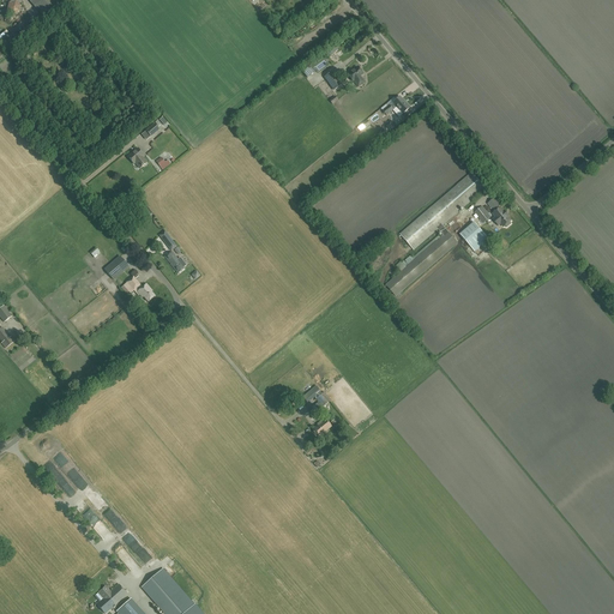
[(12,16),(19,13),(20,6),(23,4),(19,0),(16,0),(16,1),(8,2),(7,11),(12,16)]
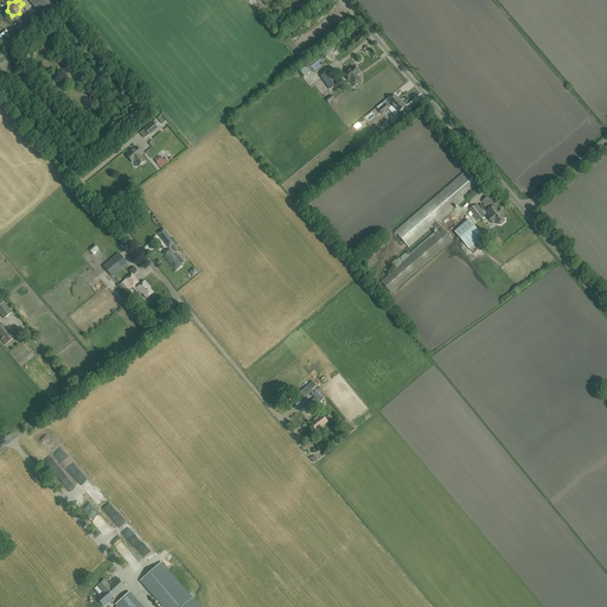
[(65,2),(63,0),(29,0),(45,19),(65,2)]
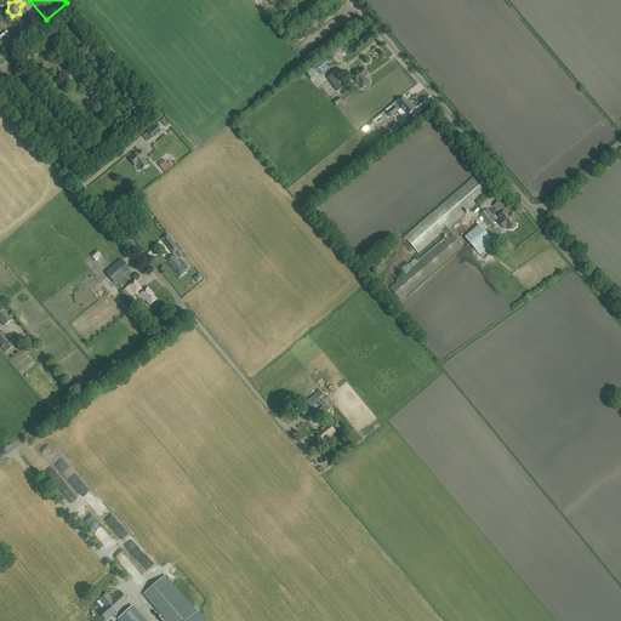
[(368,75),(362,68),(352,75),(357,83),(358,81),(363,89),(369,84),(365,79),(364,78),(368,75)]
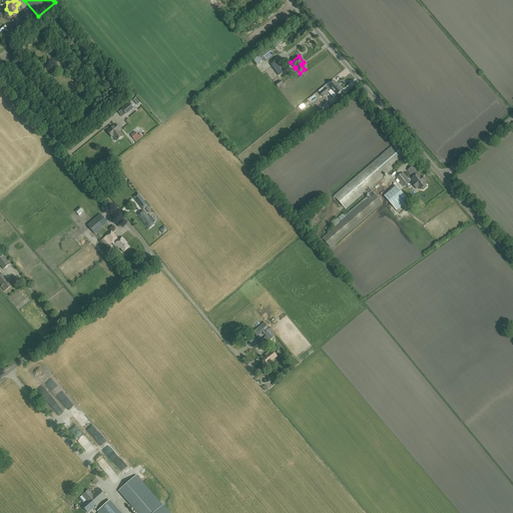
[(271,65),(279,75),(285,71),(277,60),(271,65)]
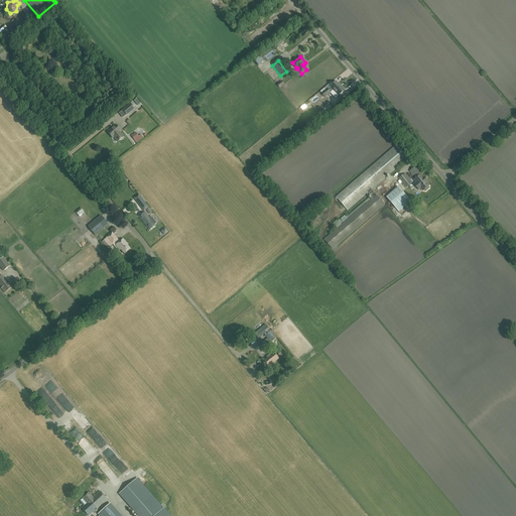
[(339,96),(345,91),(336,82),(328,89),(327,89),(320,93),(325,97),(333,90),(339,96)]
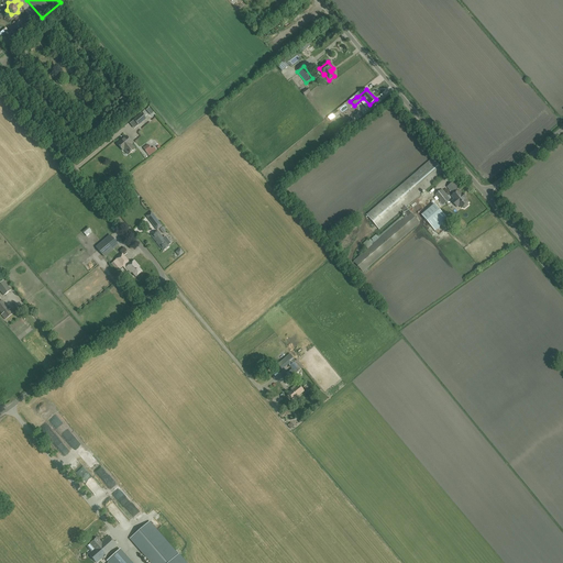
[(346,102),(339,107),(342,113),(350,109),(346,102)]
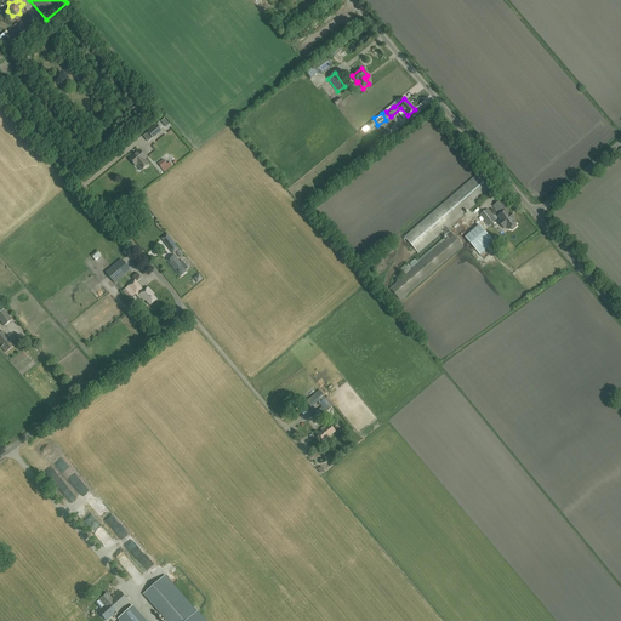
[(148,132),(153,138),(161,131),(157,125),(148,132)]
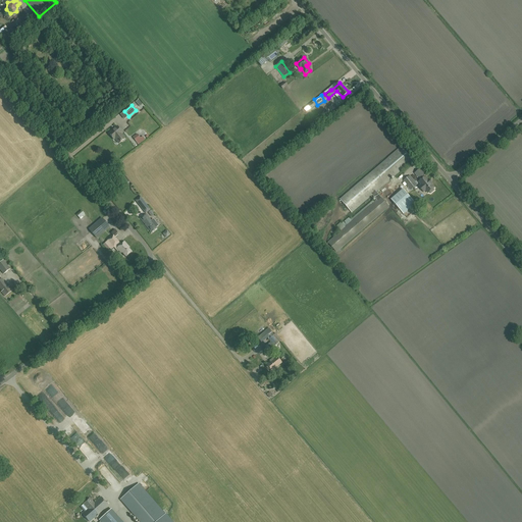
[(118,144),(125,139),(121,134),(122,133),(117,126),(108,134),(113,140),(115,139),(118,144)]
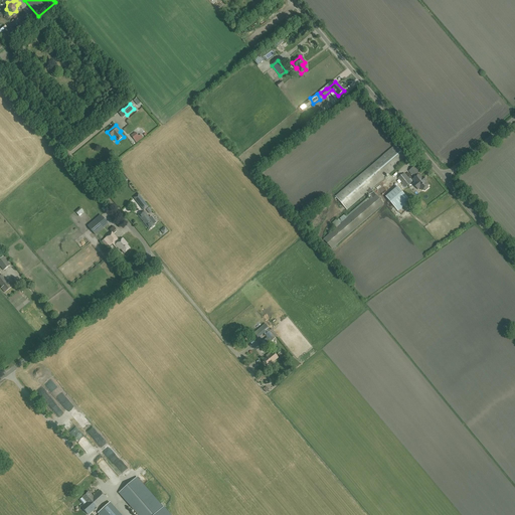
[(135,136),(133,138),(136,143),(143,138),(141,135),(138,136),(136,133),(134,134),(135,136)]
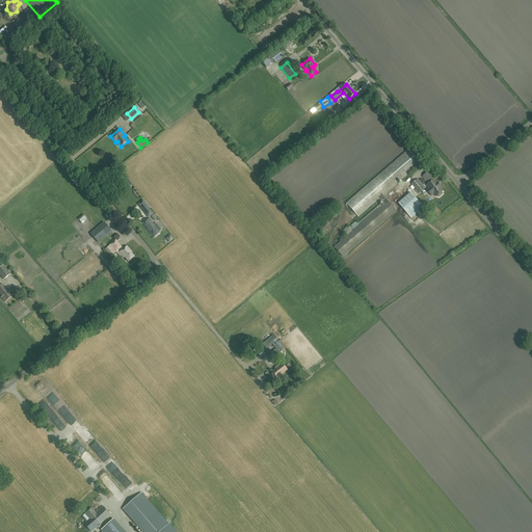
[(382,195),(420,163),(408,150),(347,204),(358,217),(379,198),(384,204),(335,246),(343,257),(396,211),(388,201),(382,195)]
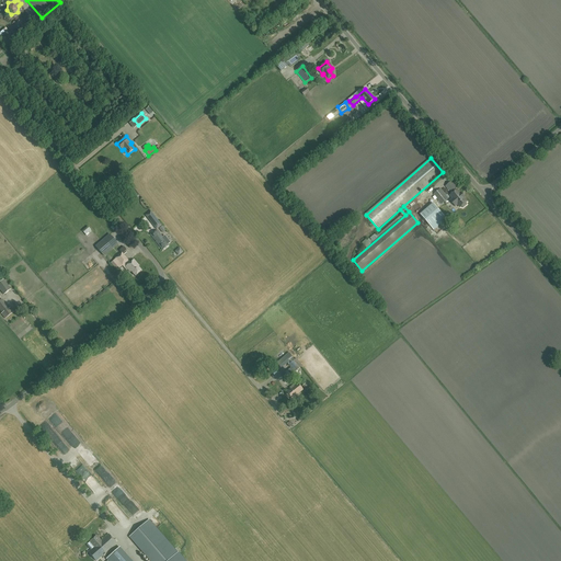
[(461,193),(460,194),(457,190),(456,191),(455,189),(457,187),(459,185),(455,179),(446,186),(450,193),(451,194),(450,195),(454,199),(450,201),(455,206),(458,204),(460,207),(461,207),(462,208),(467,205),(467,204),(466,203),(467,203),(464,199),(465,198),(461,193)]
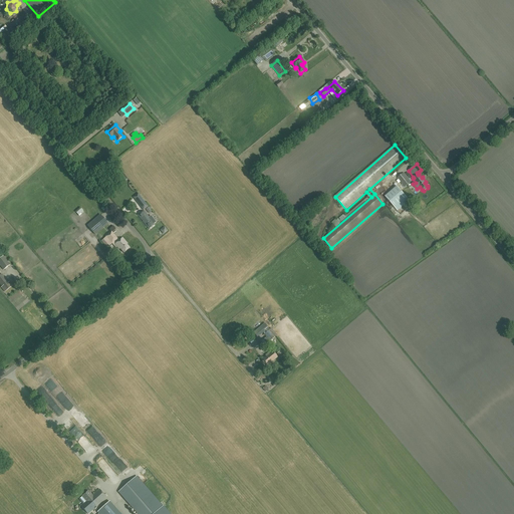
[(405,187),(411,182),(404,173),(398,178),(405,187)]
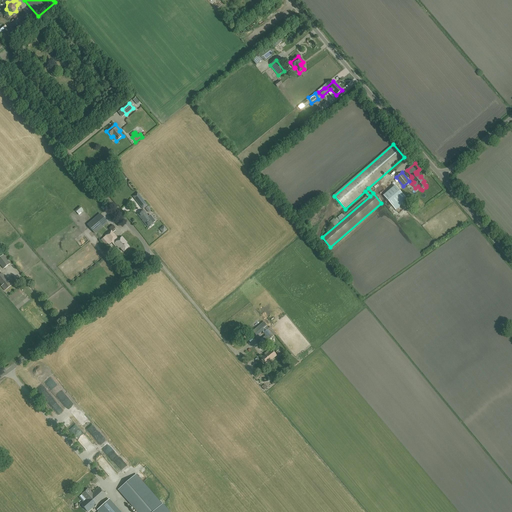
[(395,185),(383,196),(396,210),(408,200),(395,185)]
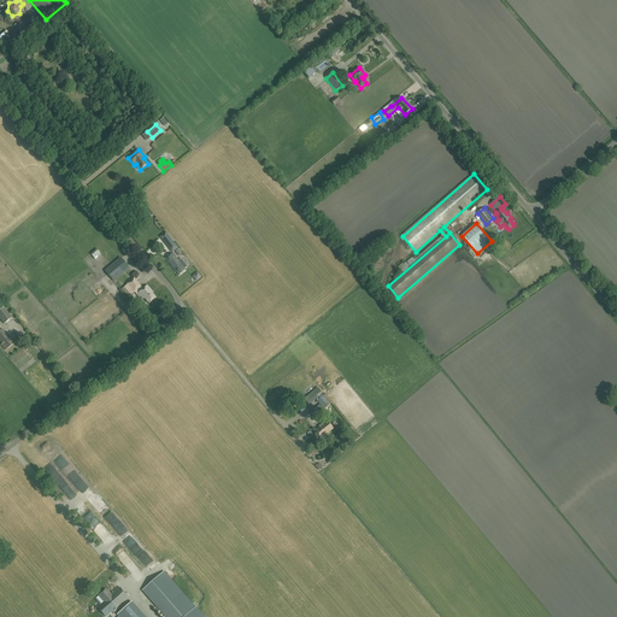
[(177,248),(175,245),(165,233),(160,238),(169,248),(171,252),(177,248)]
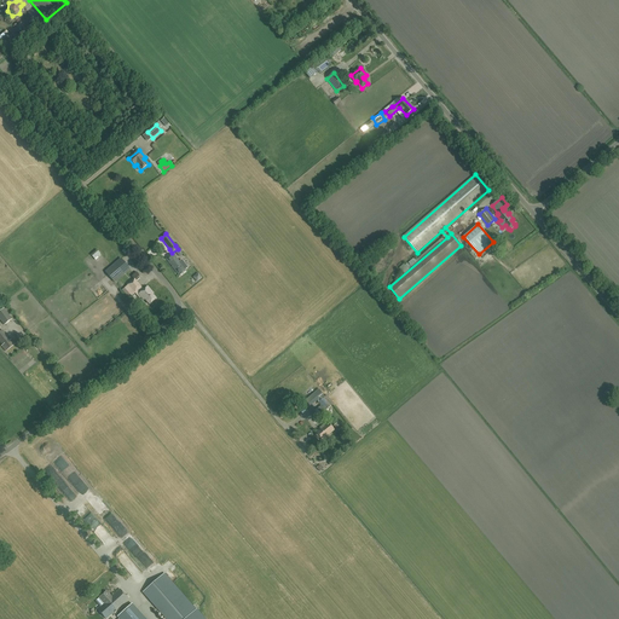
[(166,260),(179,276),(185,271),(173,254),(166,260)]
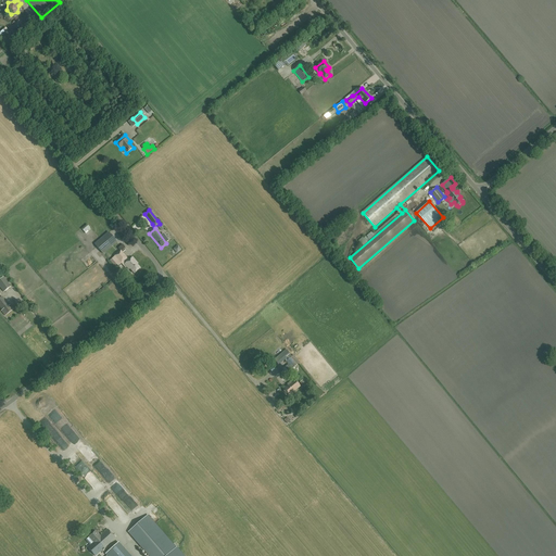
[(373,230),(361,240),(364,243),(376,234),(373,230)]
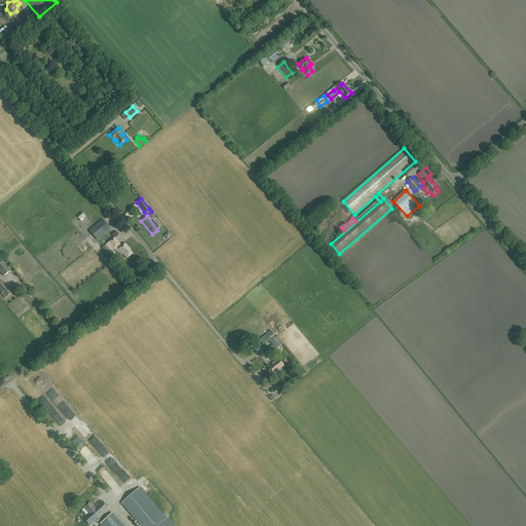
[(103,220),(89,230),(98,239),(110,229),(103,220)]
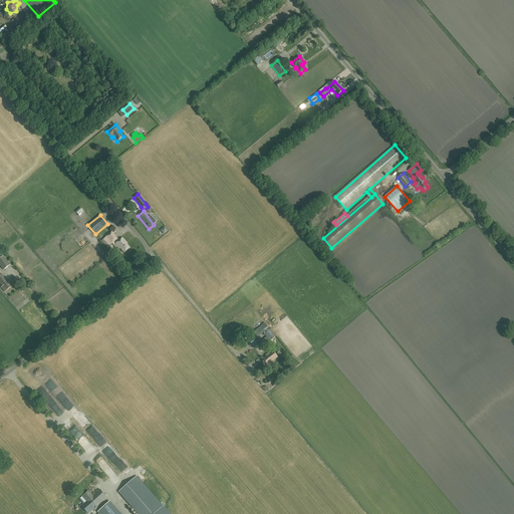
[(118,242),(110,233),(102,239),(108,246),(111,243),(113,246),(114,245),(118,249),(119,248),(123,253),(130,248),(124,243),(125,242),(122,238),(118,242)]
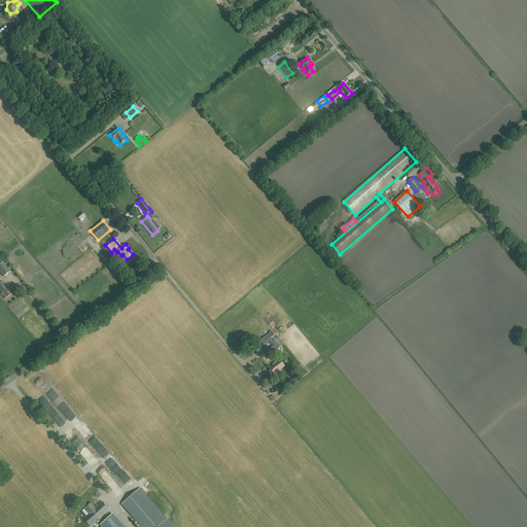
[(3,262),(0,265),(0,272),(3,277),(10,272),(3,262)]
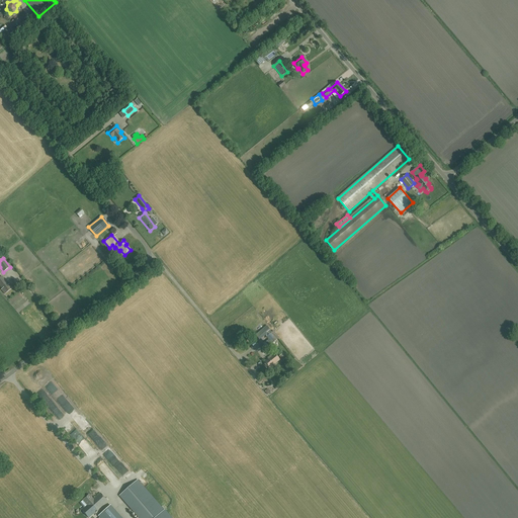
[(4,294),(12,288),(9,284),(8,285),(2,276),(0,277),(0,286),(2,289),(1,289),(4,294)]
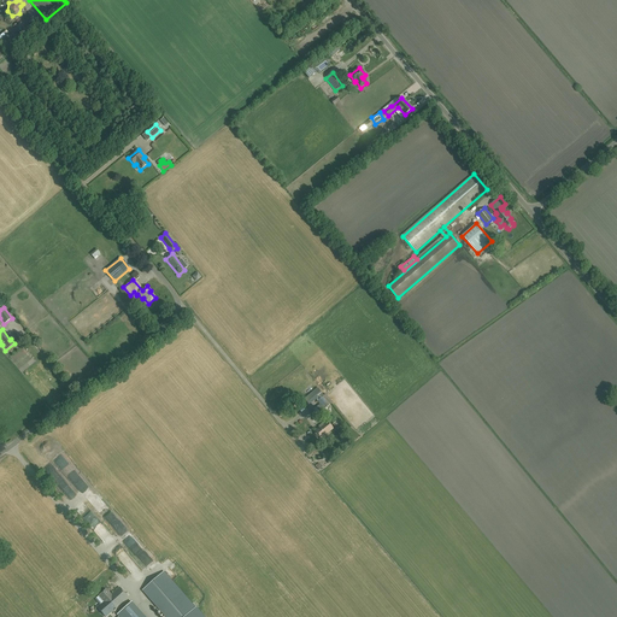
[(329,405),(322,397),(317,400),(324,409),(329,405)]
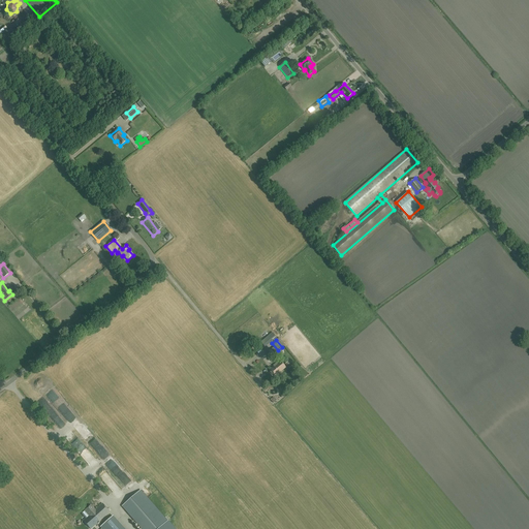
[(273,361),(276,358),(270,350),(267,353),(273,361)]
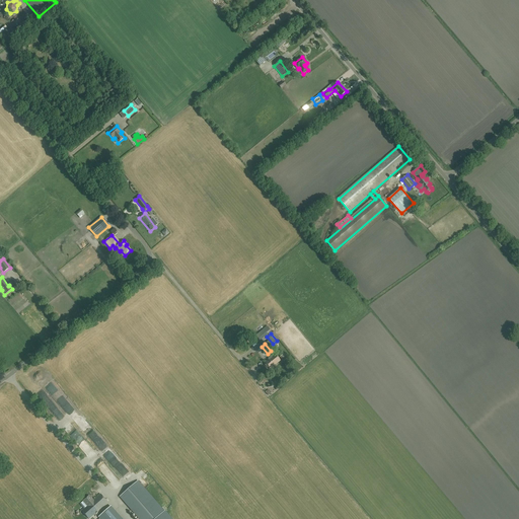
[(270,369),(280,361),(275,355),(265,363),(270,369)]
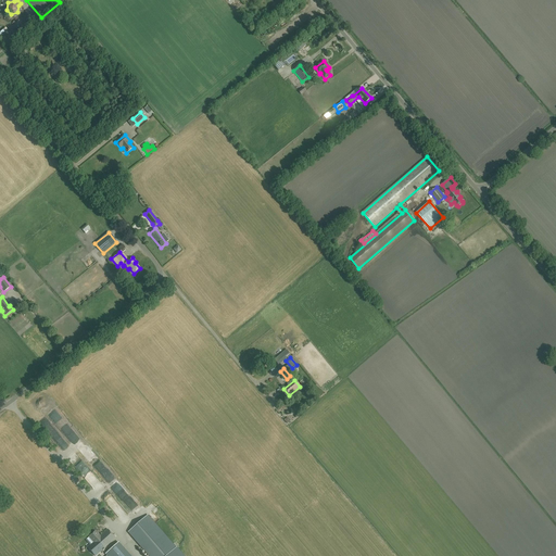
[(62,420),(59,425),(66,432),(71,429),(62,420)]
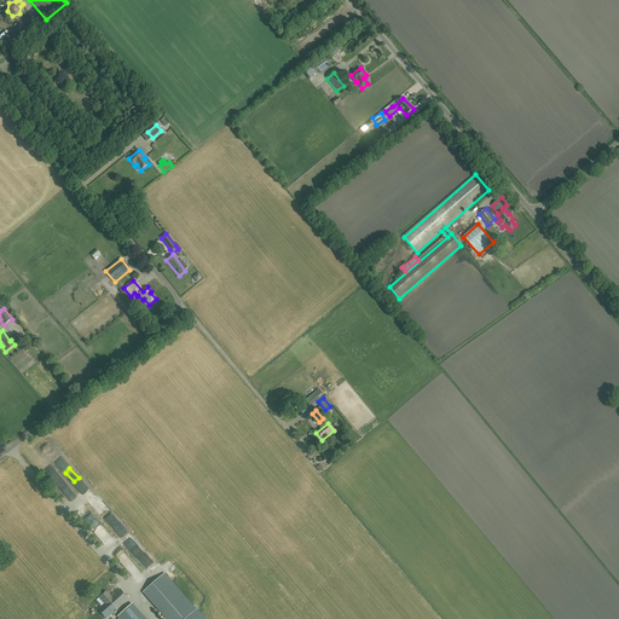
[(59,482),(56,485),(69,499),(75,495),(61,479),(61,478),(58,475),(56,478),(59,482)]
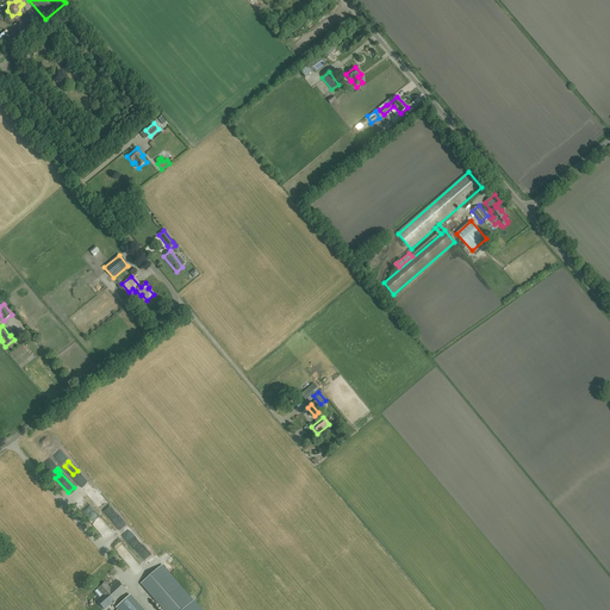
[(135,572),(142,566),(137,559),(130,565),(135,572)]
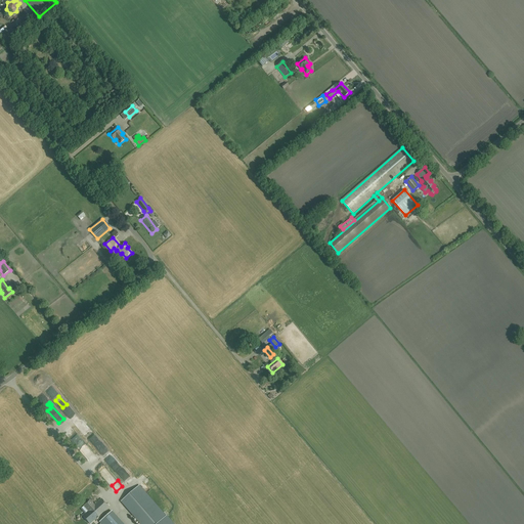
[(172,523),(139,486),(121,501),(139,523),(172,523)]
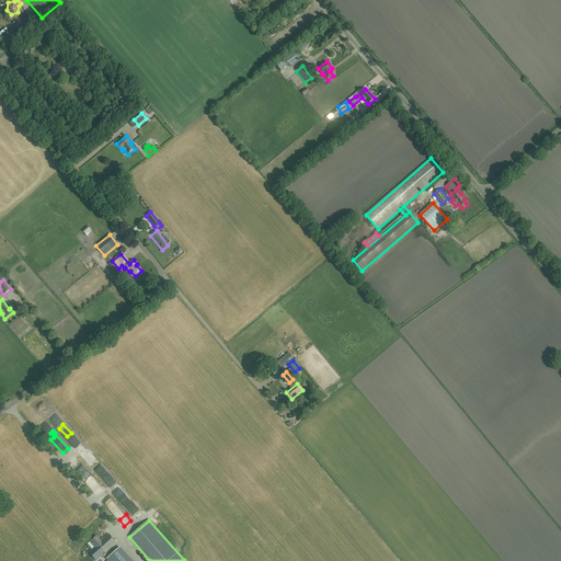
[(109,534),(101,541),(109,550),(116,544),(109,534)]
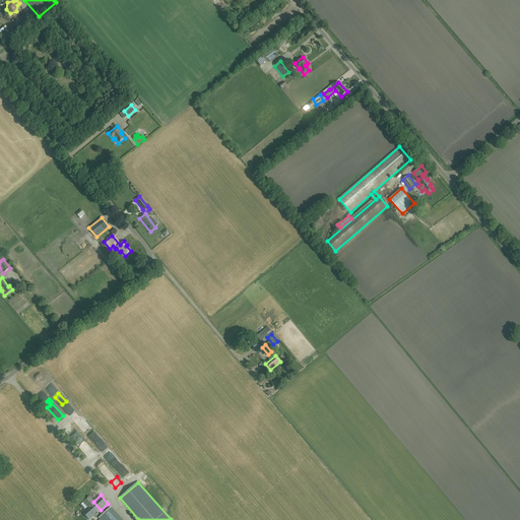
[(88,519),(101,510),(93,502),(89,497),(83,503),(87,507),(81,512),(88,519)]
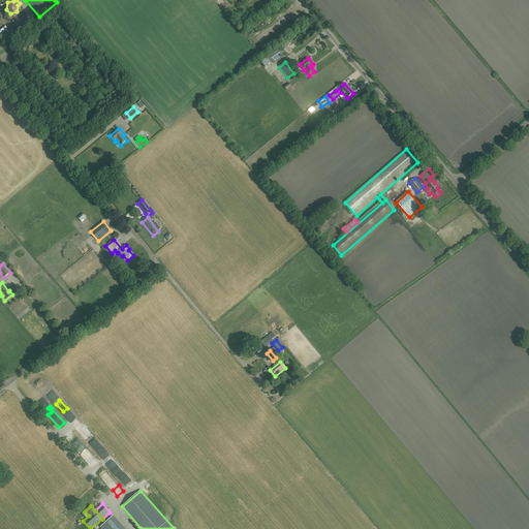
[(123,528),(113,516),(100,526),(102,528),(123,528)]
